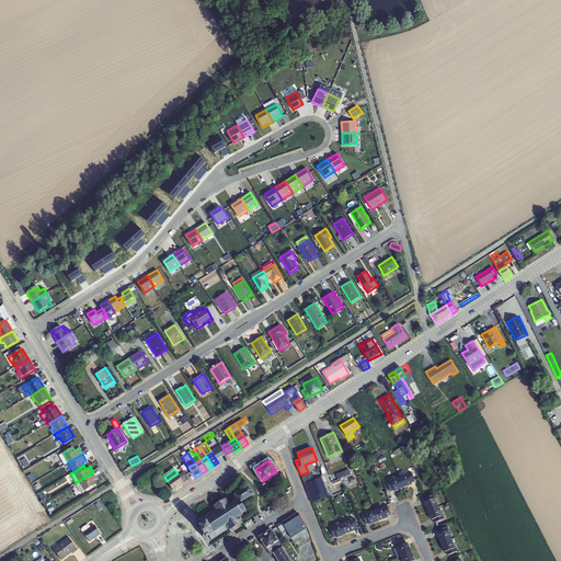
[(183,470),(178,473),(184,483),(185,484),(190,481),(183,470)]
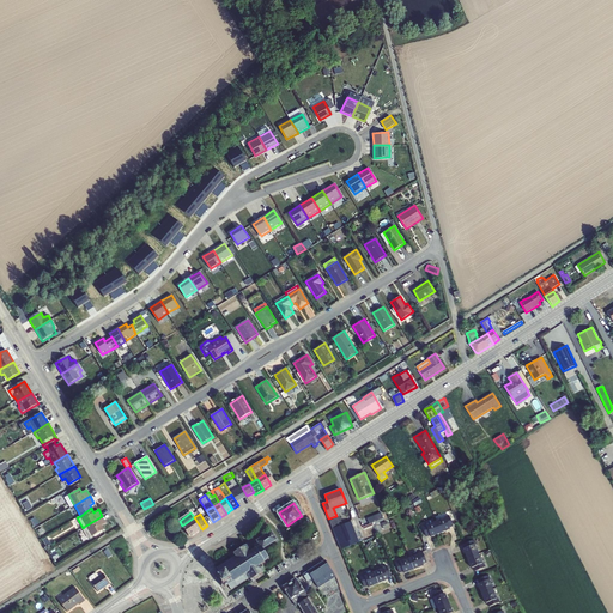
[(105,522),(102,516),(84,527),(83,528),(87,538),(104,529),(102,525),(105,522)]
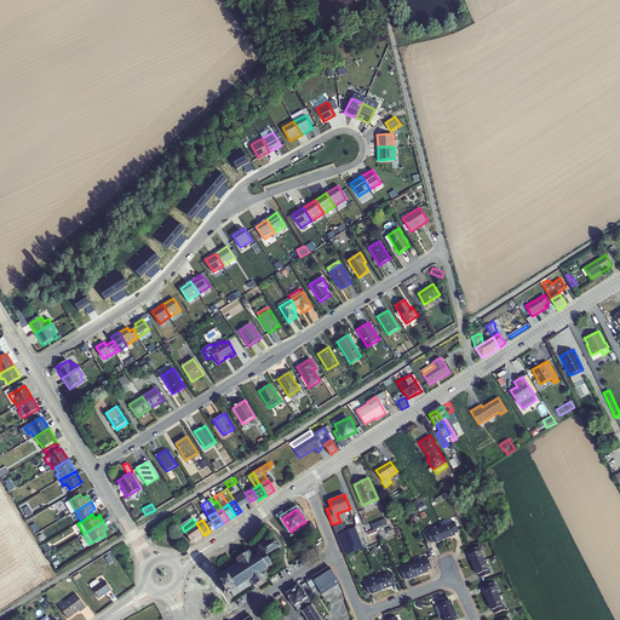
[(306,524),(305,522),(300,524),(304,530),(306,537),(311,534),(308,524),(306,524)]
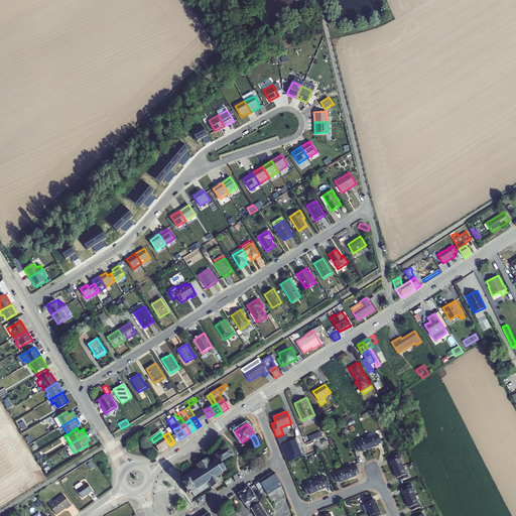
[(169,444),(163,435),(153,442),(158,450),(161,452),(168,446),(169,444)]
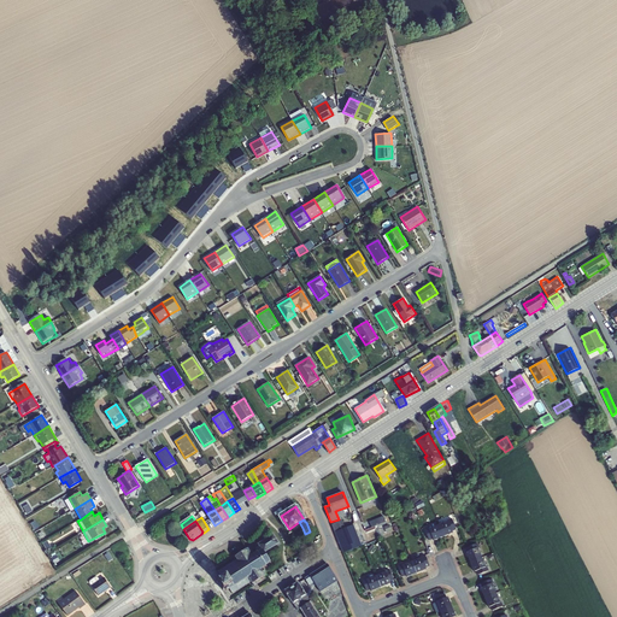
[(331,524),(335,532),(345,528),(341,521),(331,524)]
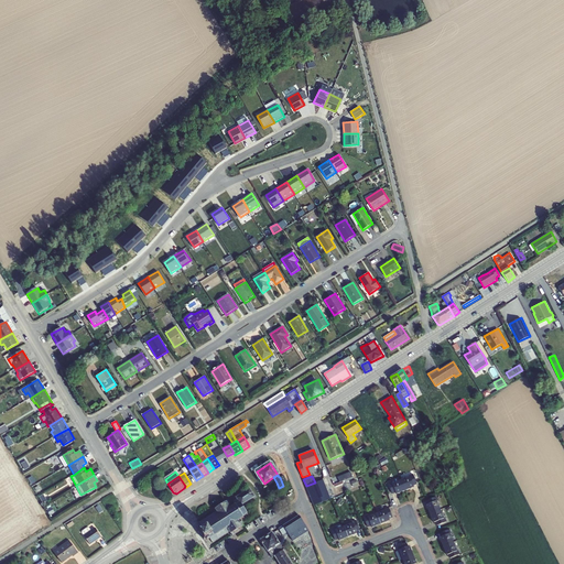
[(410,477),(402,479),(405,490),(414,487),(413,486),(410,476),(410,477)]
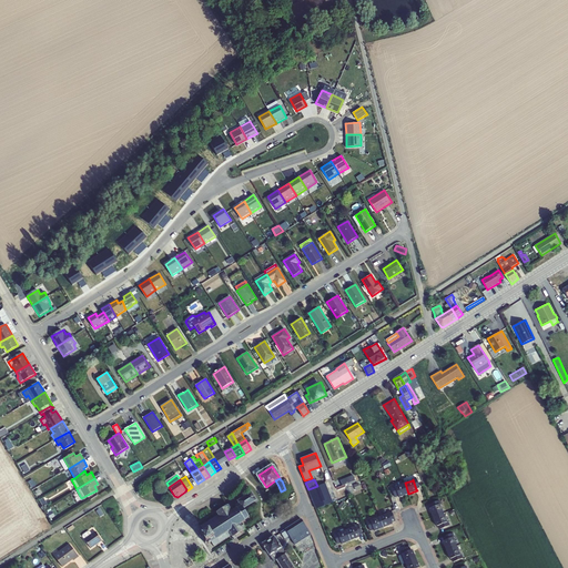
[(308,489),(316,509),(333,503),(325,483),(317,486),(308,489)]
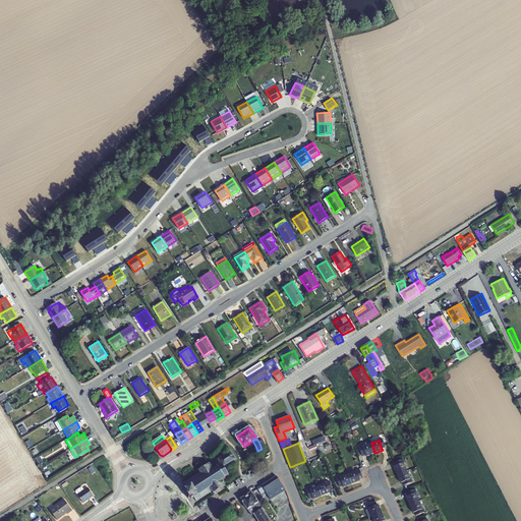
[(363,447),(362,447),(365,455),(366,457),(374,453),(371,443),(363,447)]
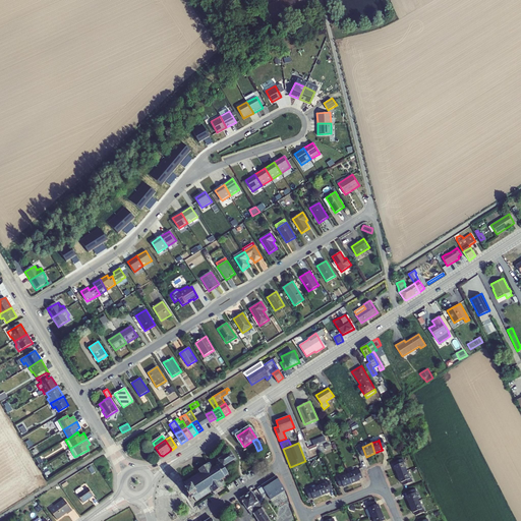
[(223,466),(235,459),(231,451),(218,459),(219,461),(216,463),(216,465),(217,466),(214,468),(211,462),(198,470),(199,472),(184,482),(188,488),(185,490),(189,497),(191,496),(193,498),(196,501),(212,490),(213,494),(225,485),(222,479),(225,477),(229,474),(223,466)]
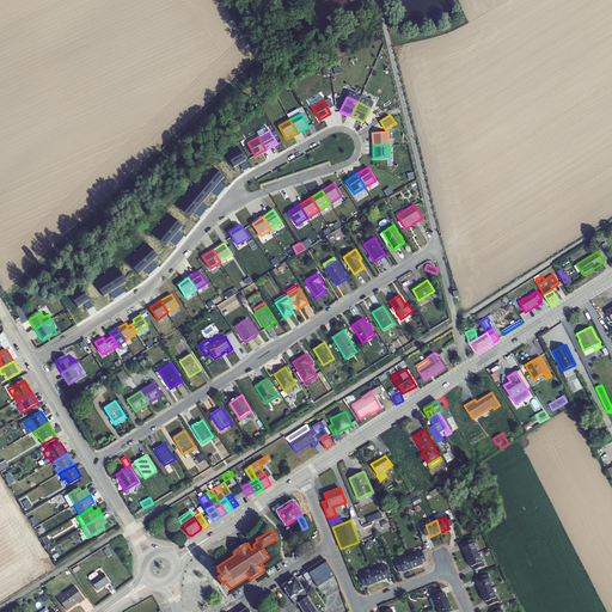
[(464,548),(463,548),(466,557),(478,552),(475,544),(473,543),(464,548)]
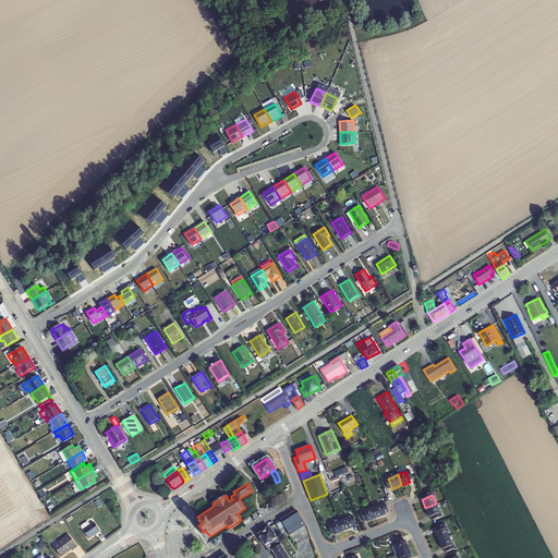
[(373,507),(373,508),(381,505),(385,513),(388,512),(385,501),(373,507)]
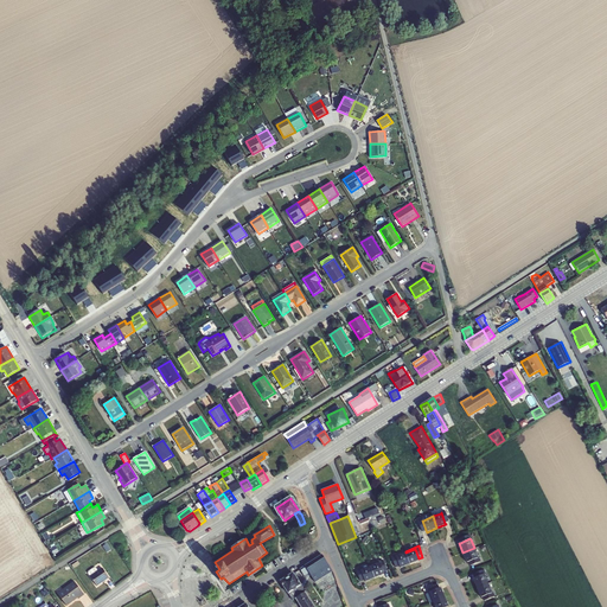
[(474,548),(462,553),(466,563),(468,562),(478,558),(478,557),(474,548)]
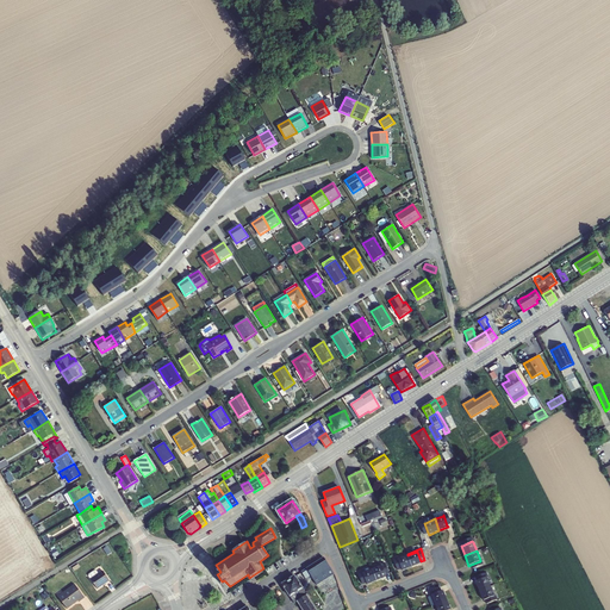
[(417,552),(408,555),(412,566),(422,562),(421,561),(417,552)]
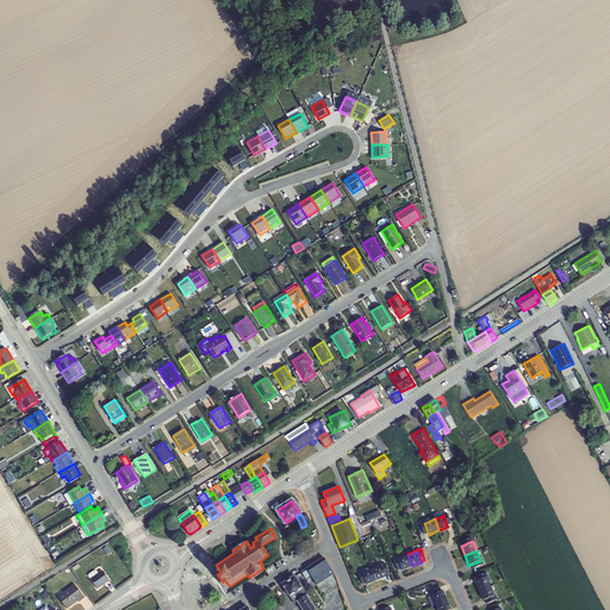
[(398,559),(402,568),(402,571),(412,566),(408,555),(398,559)]
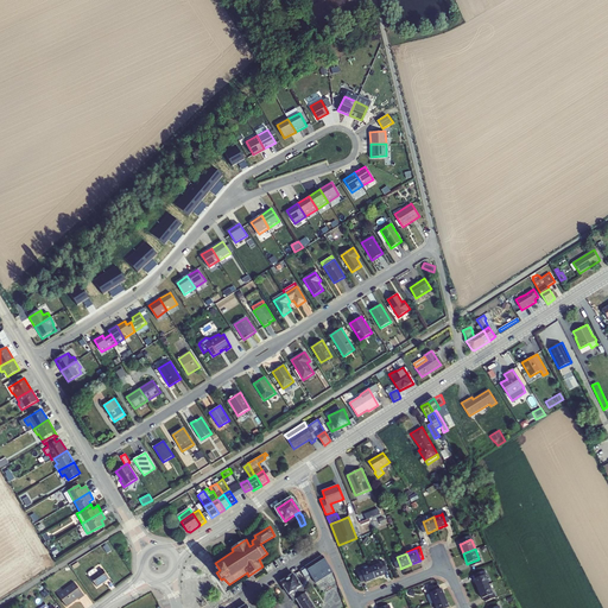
[(322,556),(305,567),(309,574),(316,583),(334,571),(322,556)]
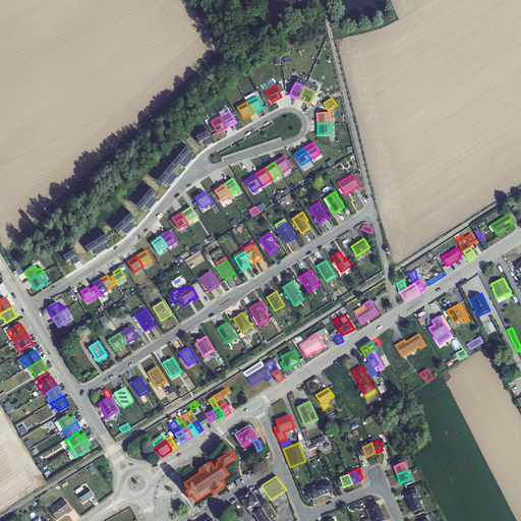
[(326,483),(317,486),(322,496),(330,493),(330,491),(326,482),(326,483)]
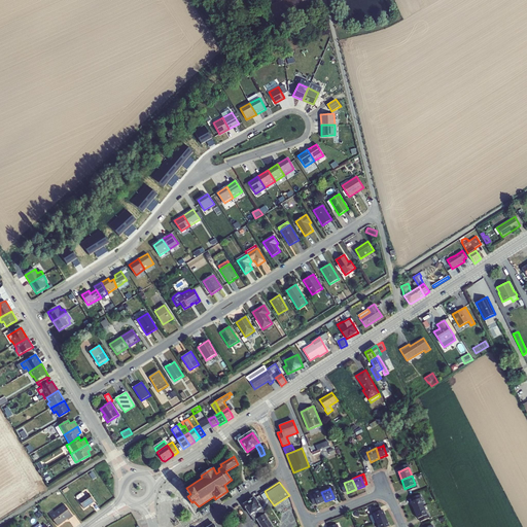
[(76,496),(76,497),(78,500),(77,500),(84,508),(95,501),(89,492),(84,495),(83,493),(81,492),(76,496)]
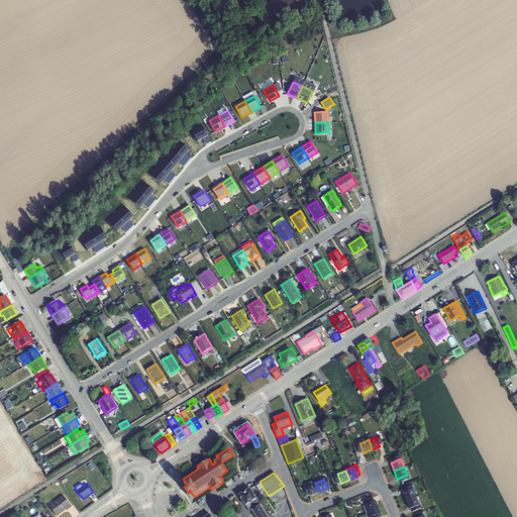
[(308,486),(307,486),(310,494),(311,495),(319,492),(315,483),(308,486)]
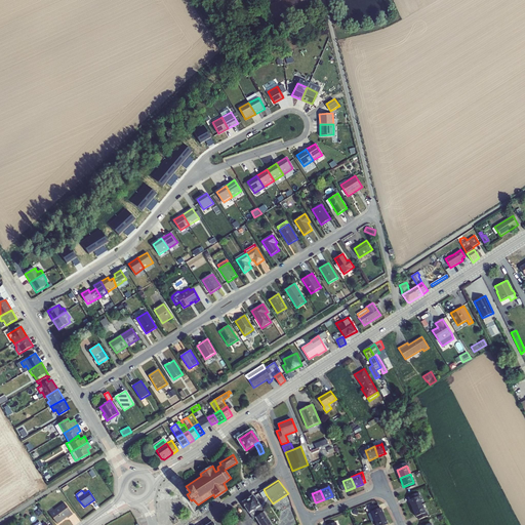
[(253,495),(242,502),(249,514),(260,507),(253,495)]
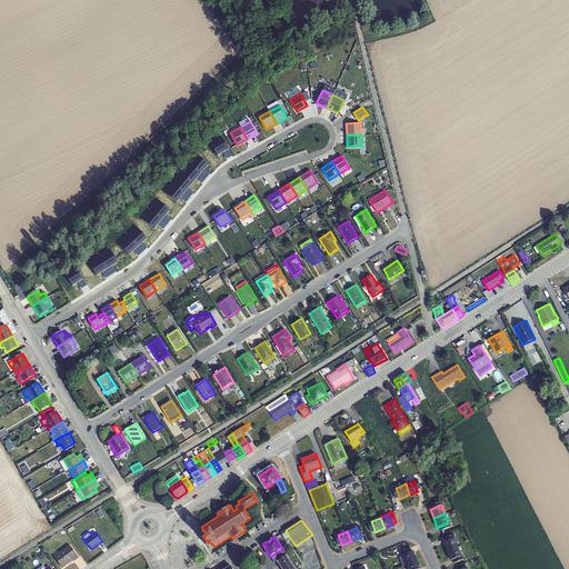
[(445,541),(443,542),(447,551),(458,547),(455,538),(445,541)]
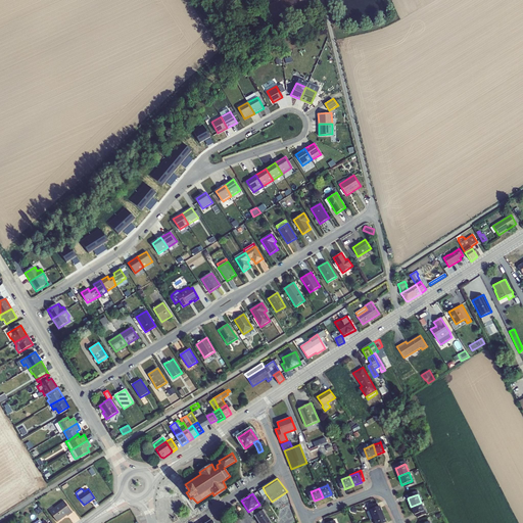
[(64,501),(50,512),(57,522),(67,515),(67,516),(73,513),(64,501)]
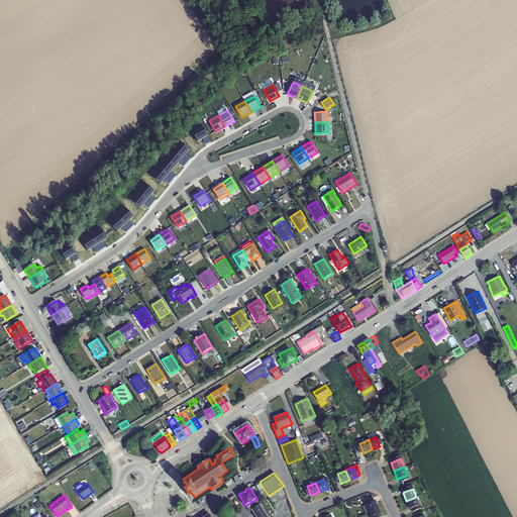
[(416,497),(406,501),(409,509),(411,508),(419,505),(416,497)]
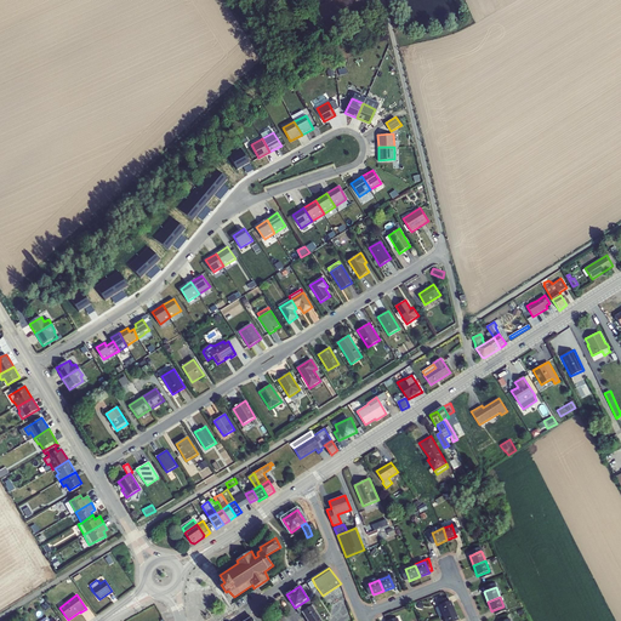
[(312,605),(308,599),(295,608),(300,614),(302,613),(302,611),(312,605)]
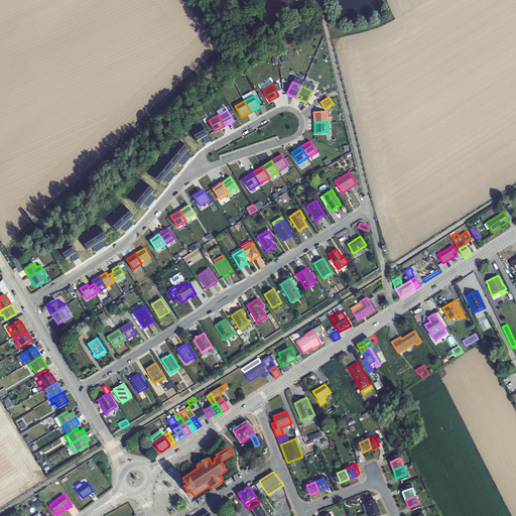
[(374,500),(365,503),(366,504),(369,511),(378,507),(375,500),(374,500)]
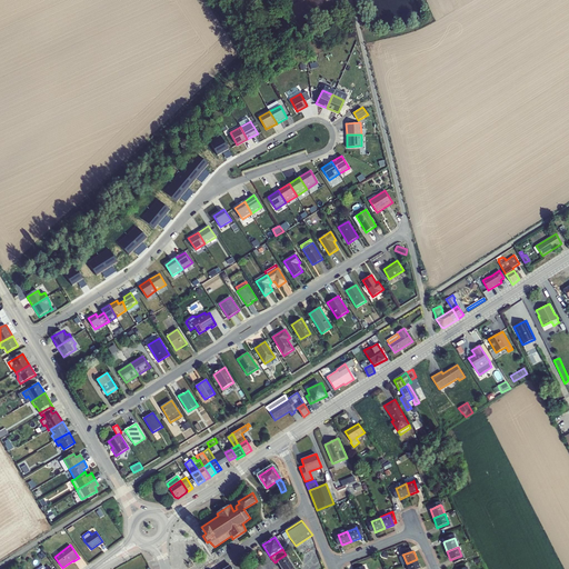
[(251,552),(243,557),(249,565),(252,561),(255,566),(249,568),(263,568),(257,558),(256,559),(251,552)]
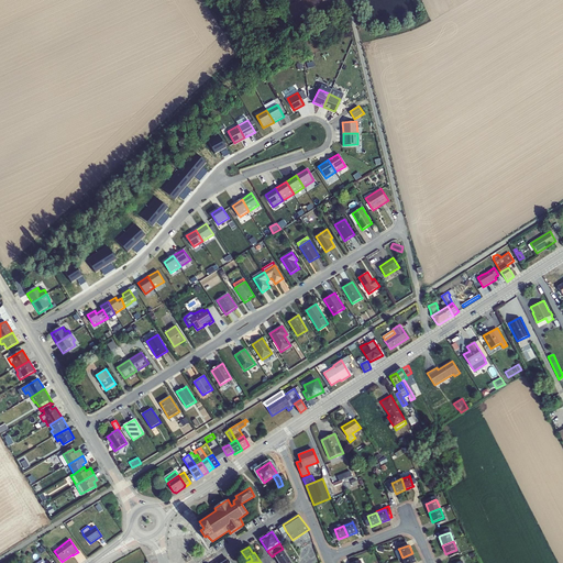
[(274,554),(274,555),(279,562),(291,562),(283,549),(274,554)]
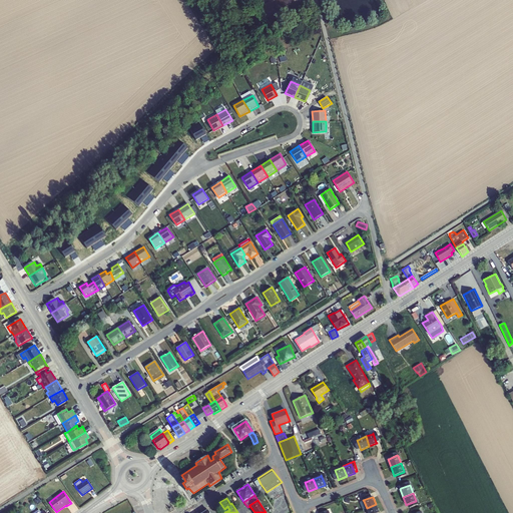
[(376,504),(367,508),(368,512),(378,512),(379,512),(376,504)]
